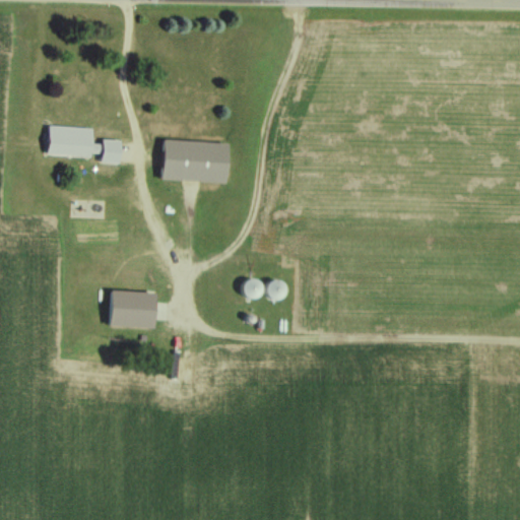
[(226,143),(164,141),(161,181),(225,183),(226,143)]
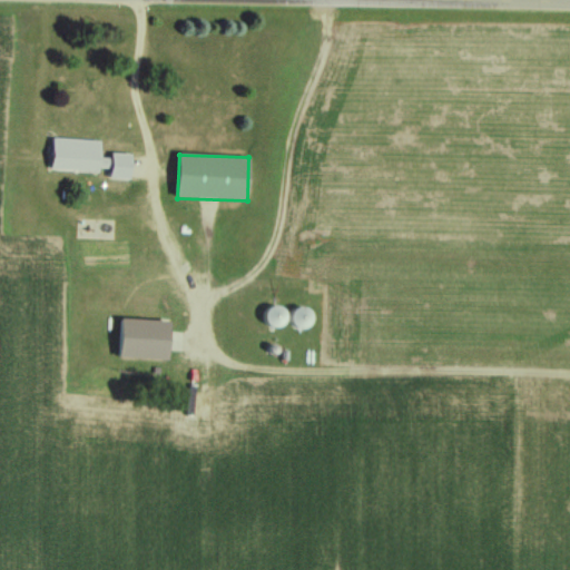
[(263,322),(278,330),(286,314),(272,306),(263,322)]
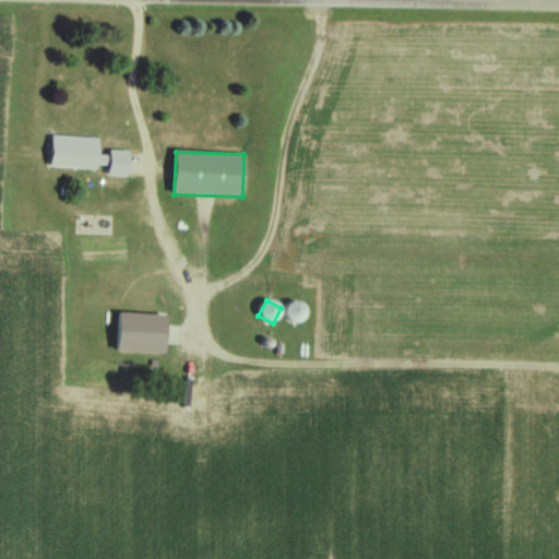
[(286,305),(287,322),(305,321),(304,304),(286,305)]
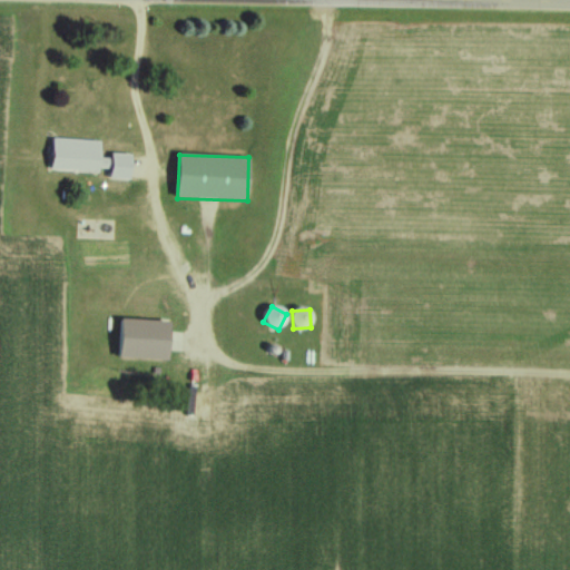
[(120,360),(169,360),(169,322),(121,321),(120,360)]
